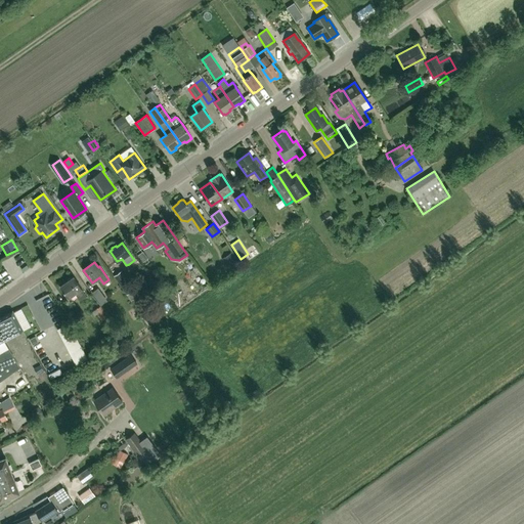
[(114,275),(127,294),(134,289),(121,270),(114,275)]
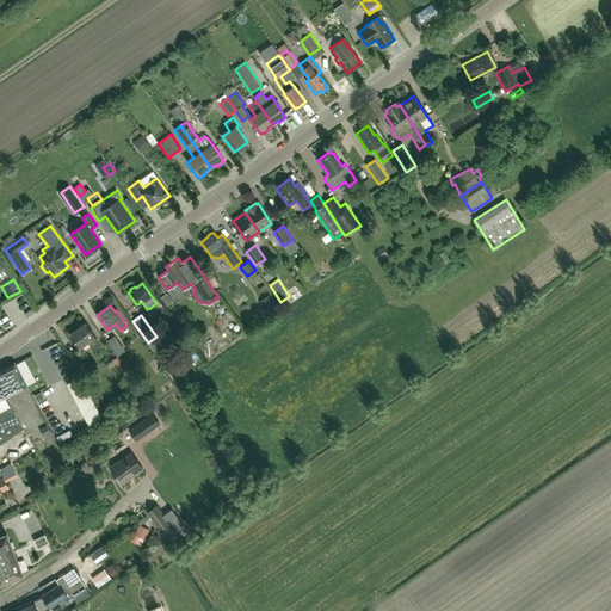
[(78,349),(80,347),(87,343),(93,351),(100,345),(94,338),(96,337),(86,322),(71,333),(75,341),(74,343),(78,349)]
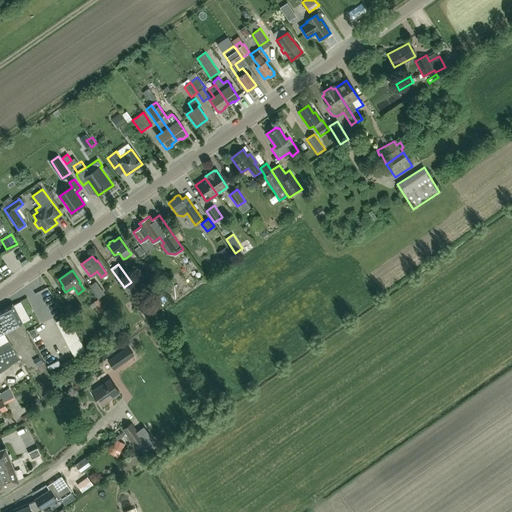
[(96,280),(88,286),(90,288),(99,299),(105,294),(96,280)]
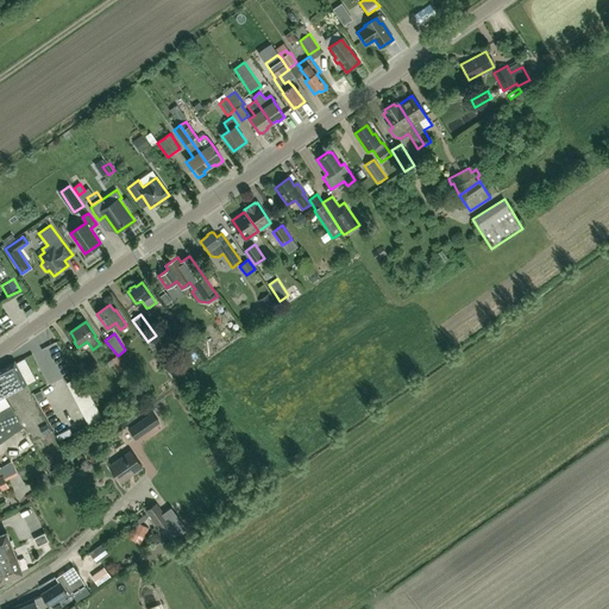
[(126,368),(118,356),(107,363),(110,368),(112,365),(118,374),(126,368)]
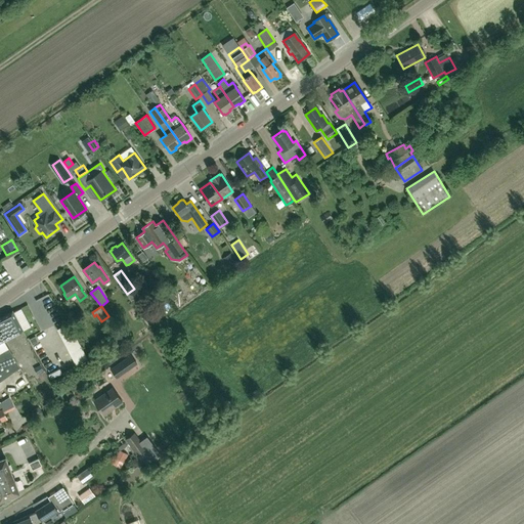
[(72,323),(79,319),(73,309),(66,314),(72,323)]
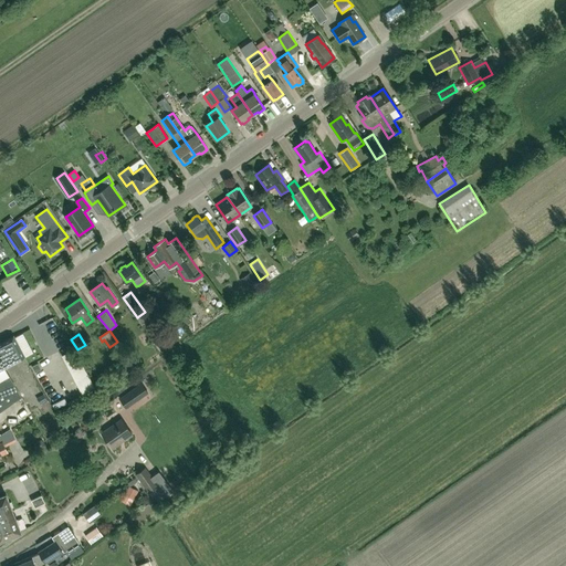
[(0,369),(24,357),(13,336),(0,343),(0,369)]
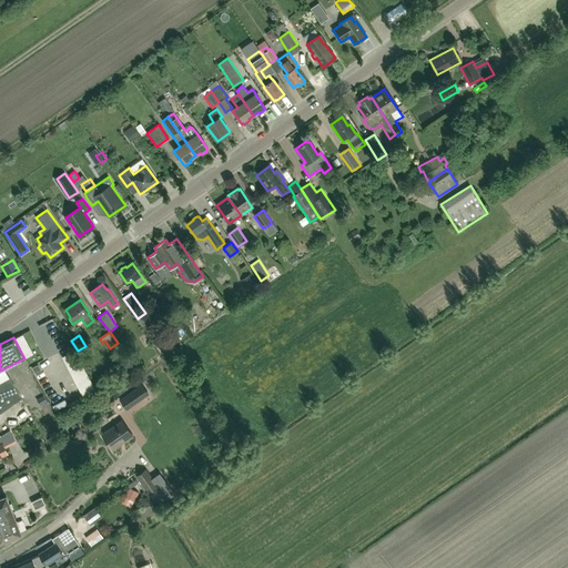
[(0,412),(21,398),(4,369),(0,371),(0,412)]
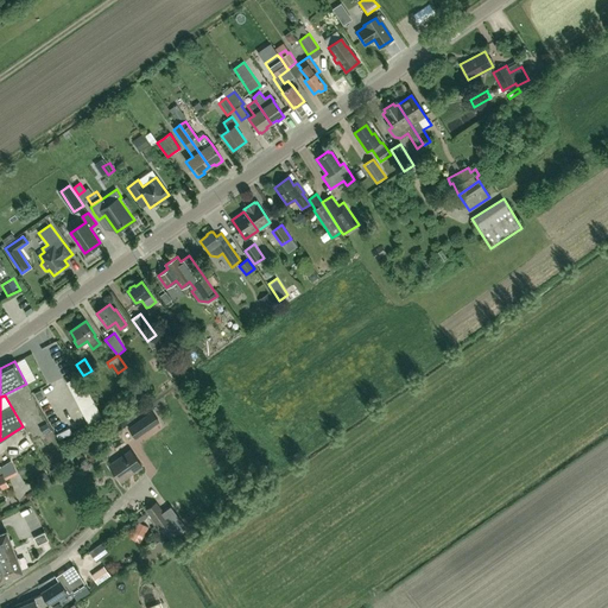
[(144,417),(152,428),(159,423),(152,411),(144,417)]
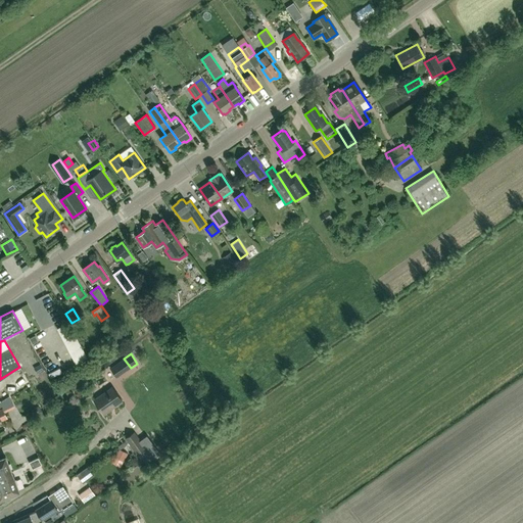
[(0,401),(9,395),(9,396),(30,383),(24,374),(0,389),(0,401)]
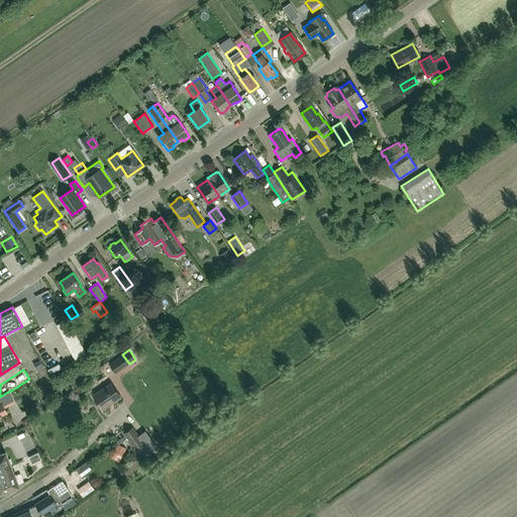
[(103,409),(121,396),(111,382),(93,395),(103,409)]
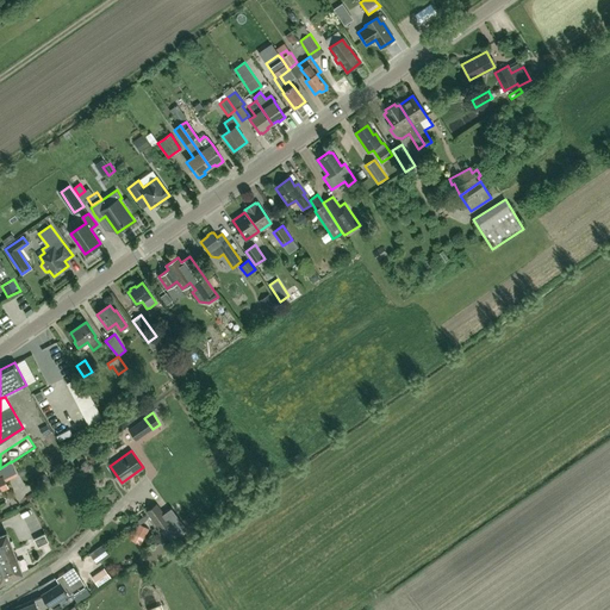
[(11,462),(11,461),(0,468),(0,491),(8,487),(6,481),(18,475),(11,462)]
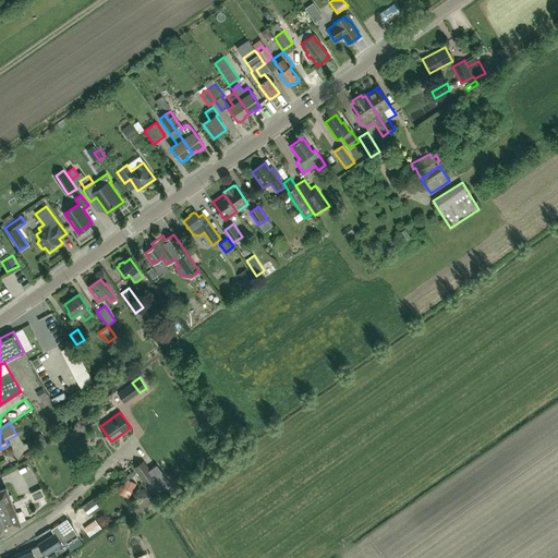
[(159,485),(155,478),(156,477),(143,460),(133,468),(141,478),(146,485),(147,485),(152,492),(159,485)]
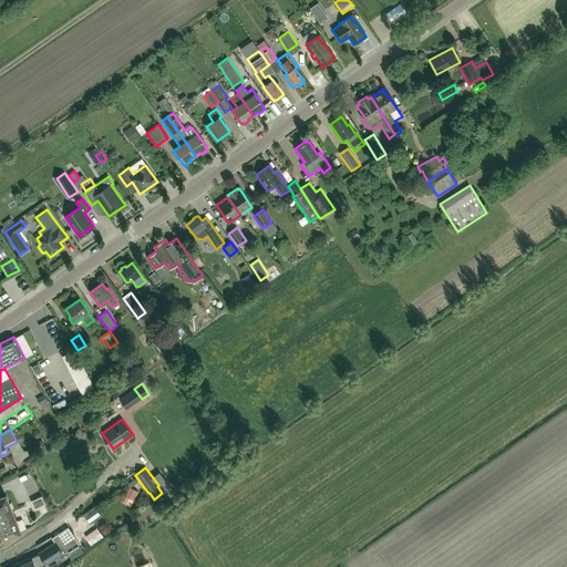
[(138,492),(130,486),(124,495),(134,501),(138,492)]
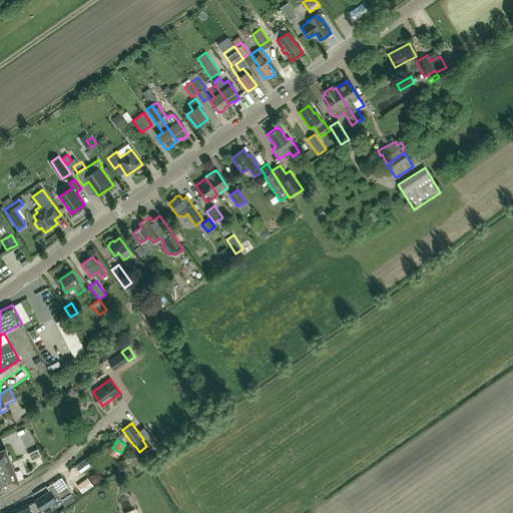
[(0,489),(19,482),(5,448),(0,450),(0,489)]
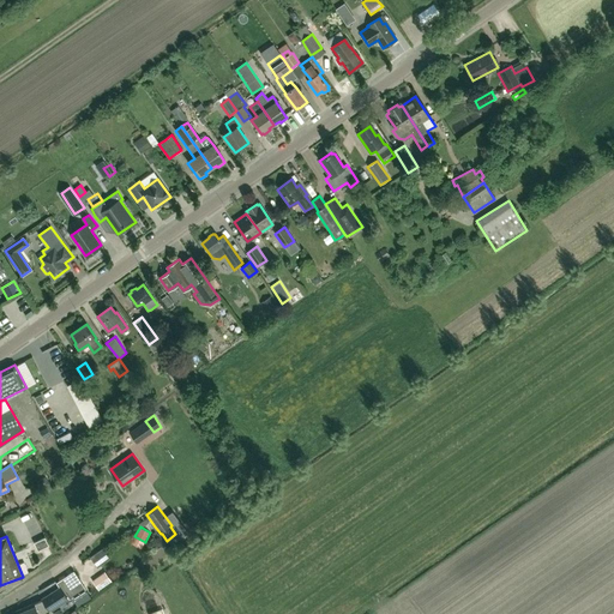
[(37,551),(48,546),(44,537),(34,543),(37,551)]
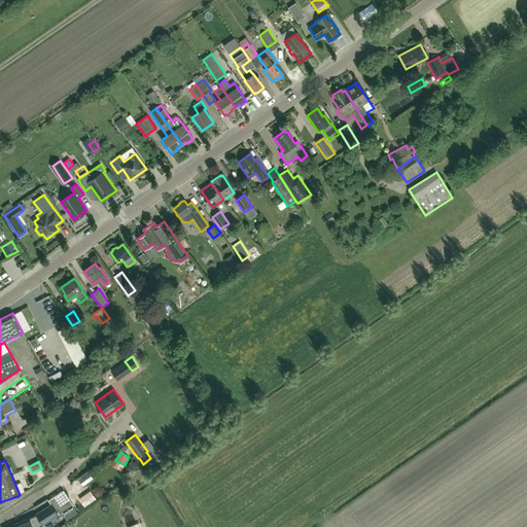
[(89,470),(77,479),(83,487),(95,480),(89,470)]
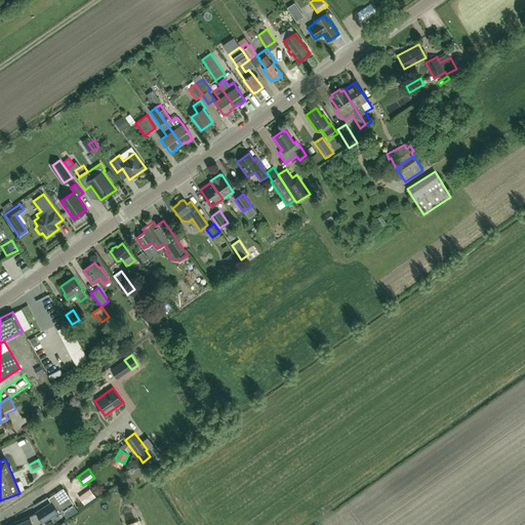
[(43,523),(73,503),(64,488),(48,498),(51,501),(36,512),(37,513),(30,516),(30,515),(11,523),(12,524),(40,524),(40,523),(42,522),(43,523)]
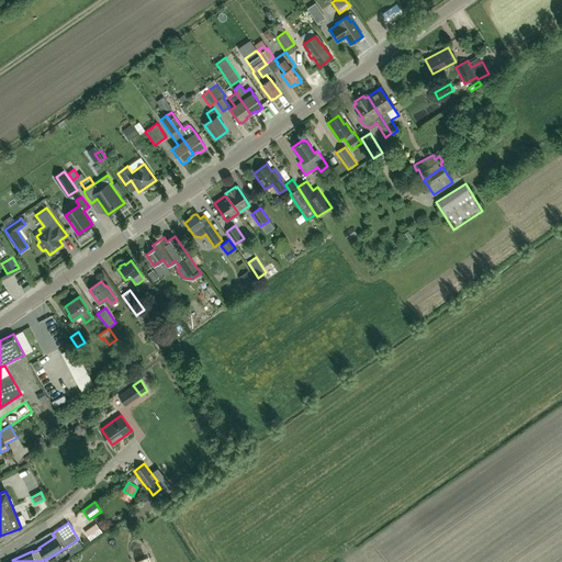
[(101,523),(89,531),(97,540),(108,532),(101,523)]
